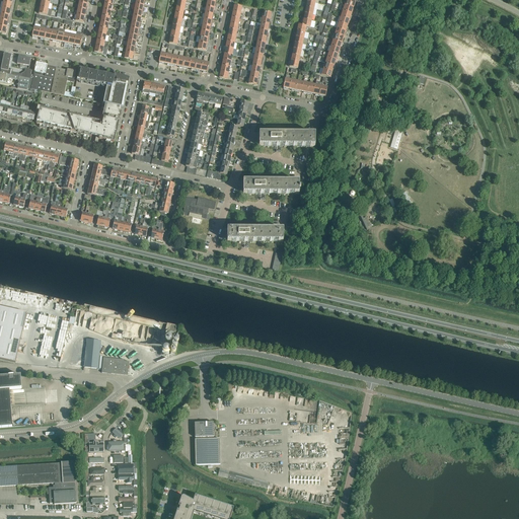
[(348,0),(346,0),(345,5),(354,9),(356,5),(355,5),(356,2),(348,0)]
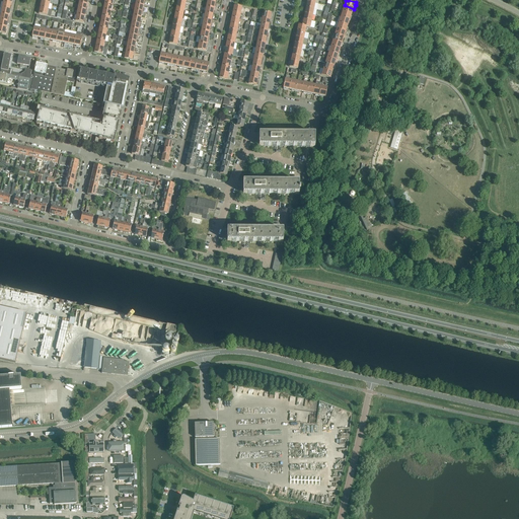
[(345,5),(343,11),(352,14),(352,12),(353,12),(354,9),(345,5)]
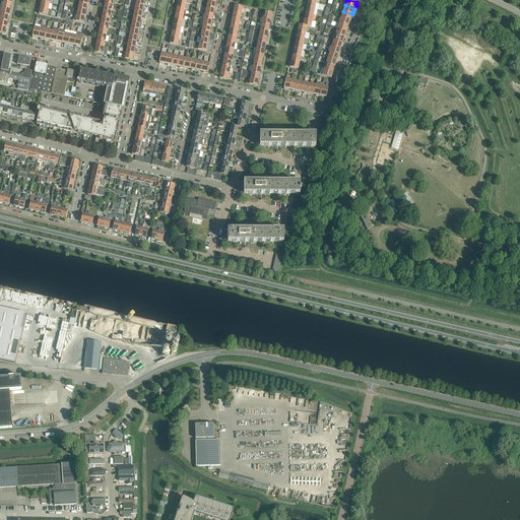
[(351,16),(352,14),(343,11),(341,17),(351,20),(352,16),(351,16)]
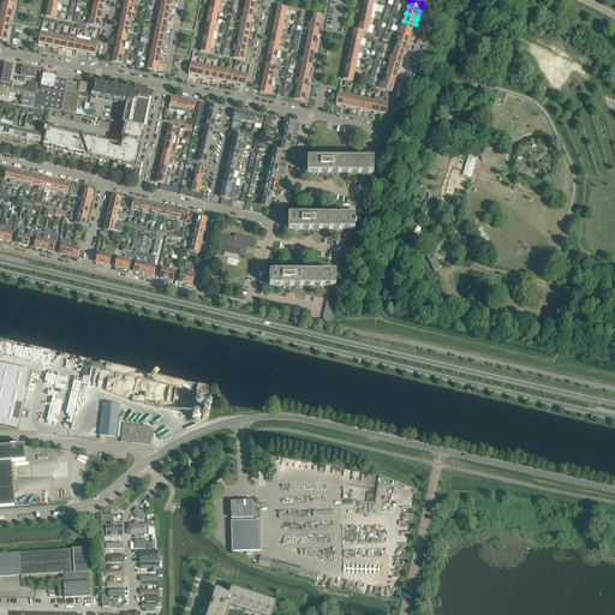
[(404,21),(401,27),(412,30),(413,28),(413,29),(416,24),(404,21)]
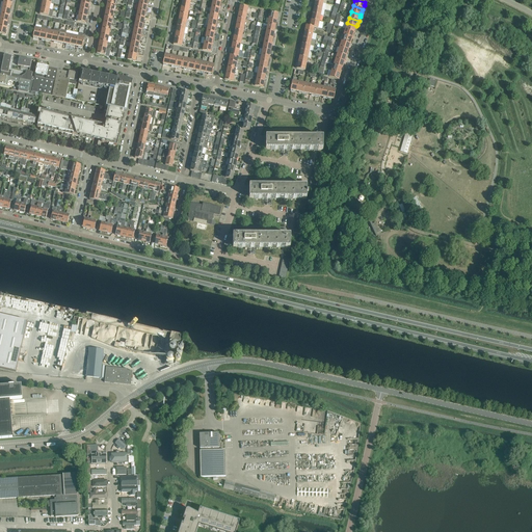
[(347,23),(345,29),(355,32),(356,29),(355,28),(356,26),(347,23)]
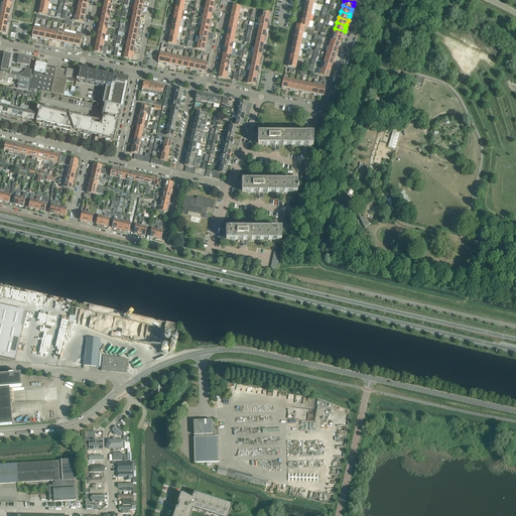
[(34,24),(32,36),(32,37),(36,38),(36,37),(38,37),(40,28),(40,25),(34,24)]
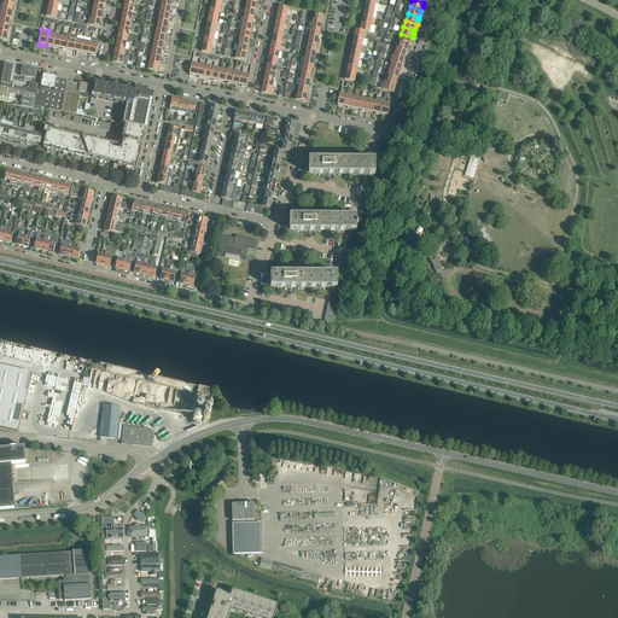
[(63,36),(60,48),(63,48),(62,50),(66,51),(69,39),(70,35),(63,34),(63,36)]
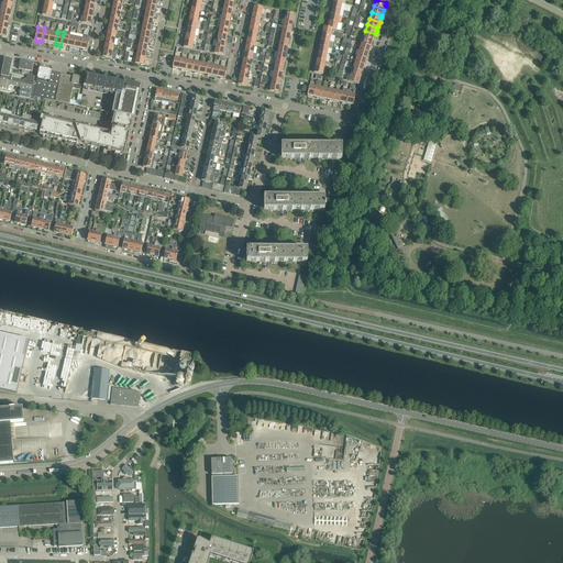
[(107,31),(106,35),(107,35),(107,37),(116,39),(119,40),(120,33),(117,33),(107,31)]
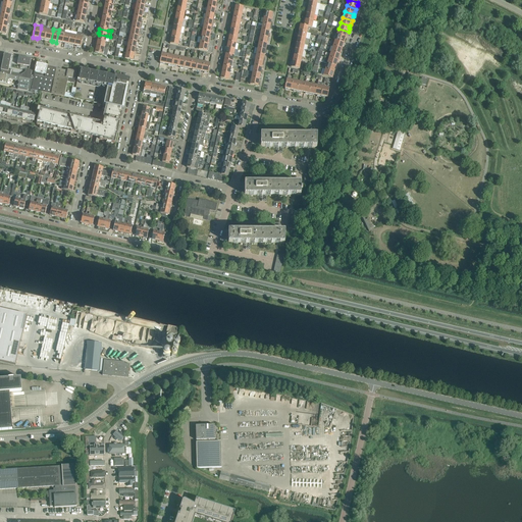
[(338,29),(336,35),(346,38),(347,36),(348,36),(349,32),(338,29)]
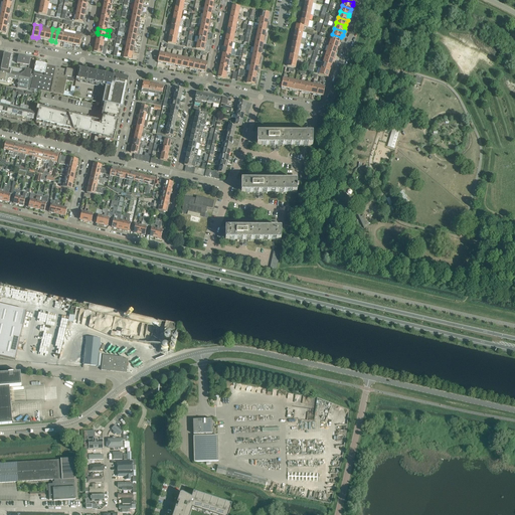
[(340,39),(341,37),(332,34),(330,40),(340,43),(341,39),(340,39)]
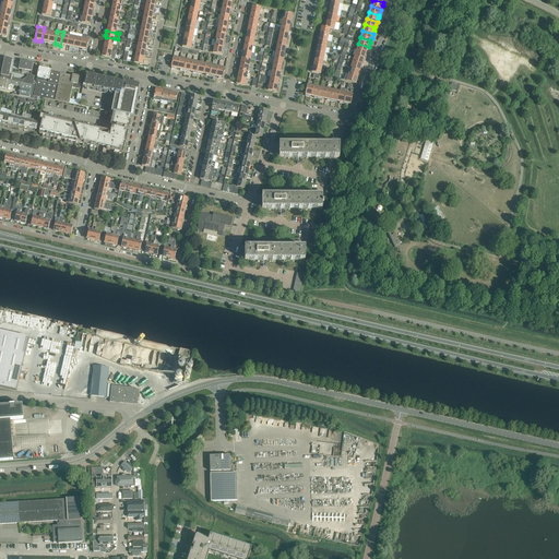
[(358,44),(356,49),(366,52),(367,50),(368,51),(369,47),(358,44)]
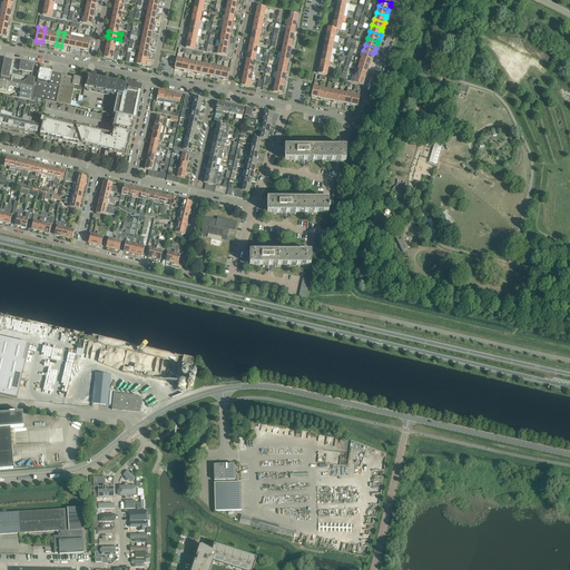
[(363,50),(361,57),(372,60),(374,57),(373,56),(373,53),(363,50)]
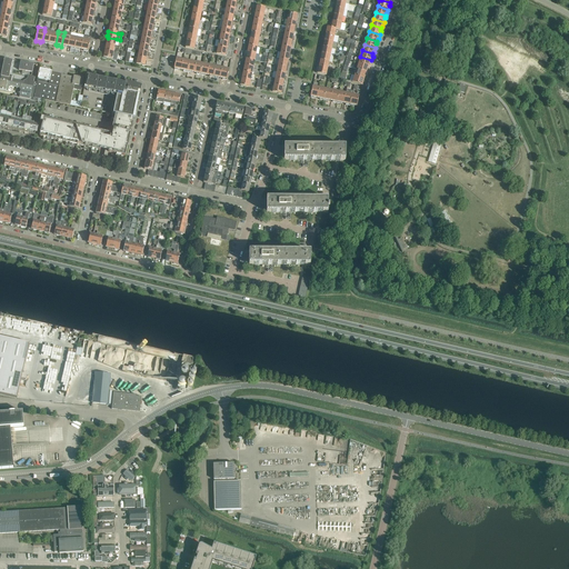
[(246,55),(245,59),(255,61),(258,62),(259,56),(256,55),(247,52),(247,55),(246,55)]
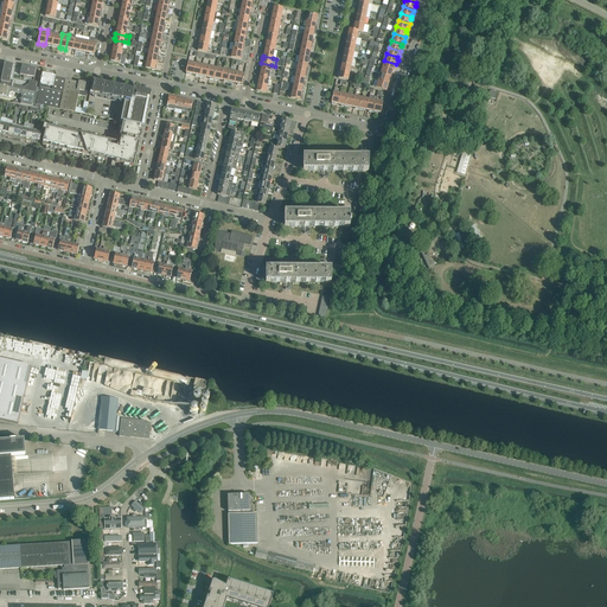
[(384,61),(383,68),(393,71),(394,69),(395,69),(396,64),(384,61)]
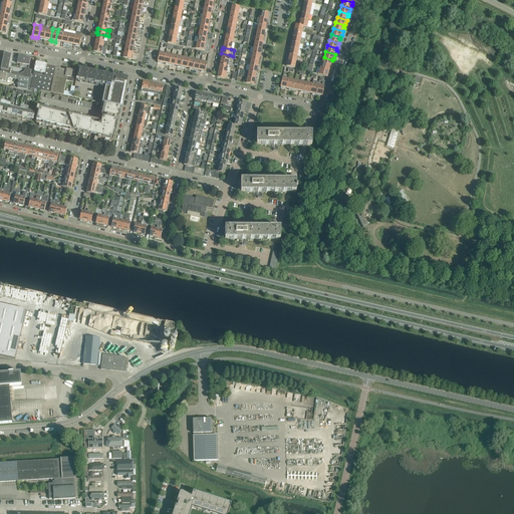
[(8,69),(11,54),(4,52),(1,68),(8,70),(8,69)]
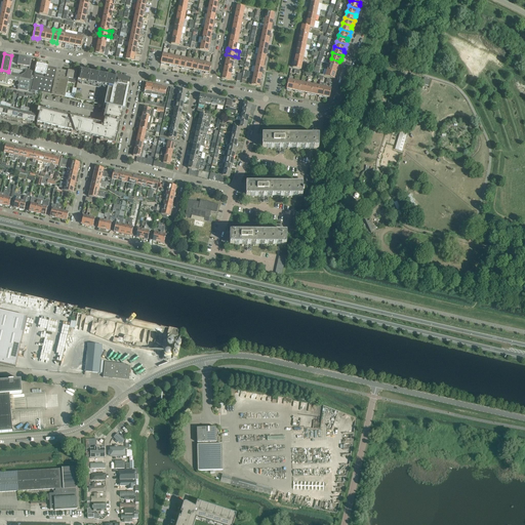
[(21,66),(19,69),(26,70),(29,71),(31,59),(18,56),(17,65),(21,66)]
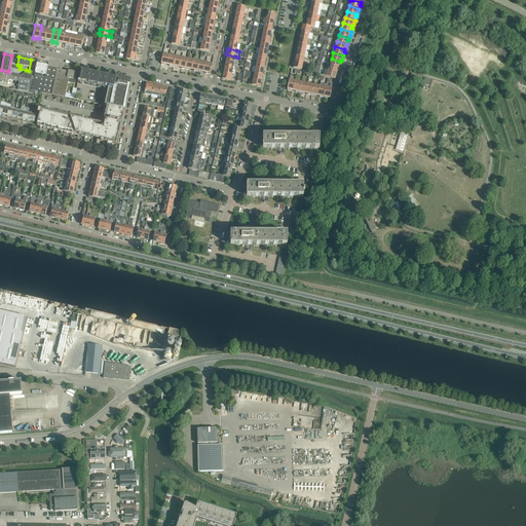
[(332,59),(330,64),(339,68),(341,64),(340,64),(340,62),(332,59)]
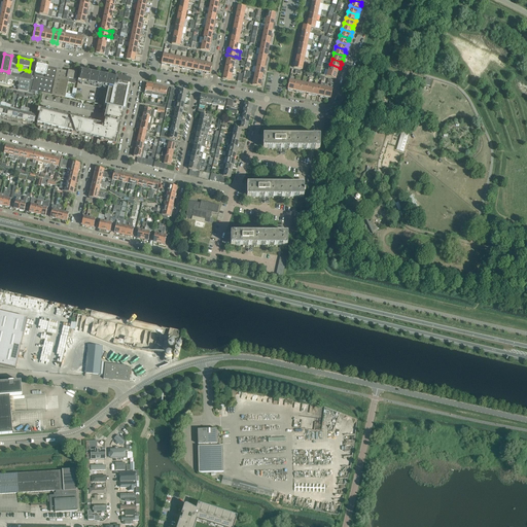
[(206,63),(200,62),(198,72),(202,73),(202,72),(204,72),(206,63)]
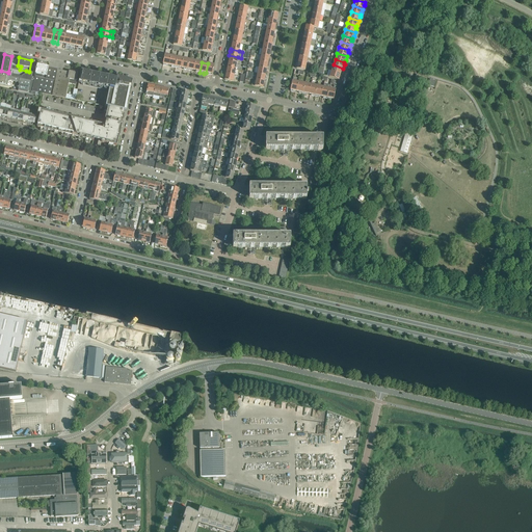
[(35,74),(35,77),(37,78),(38,75),(41,75),(42,71),(46,71),(47,67),(37,64),(36,69),(35,70),(36,70),(35,74)]
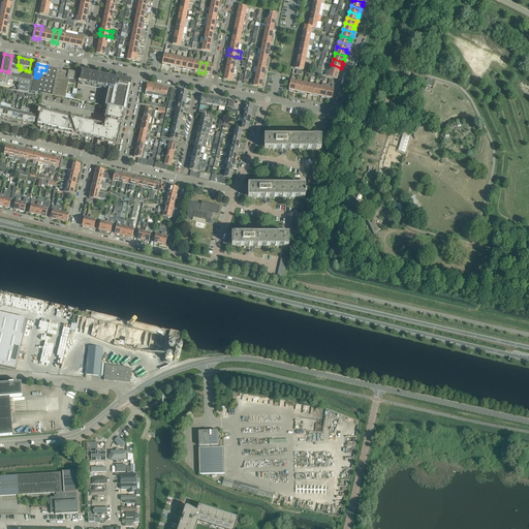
[(332,64),(330,70),(339,73),(339,71),(340,71),(341,68),(332,64)]
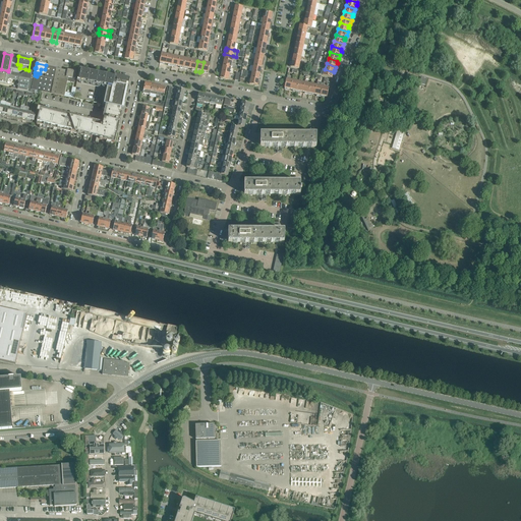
[(48,66),(46,65),(45,69),(41,69),(40,73),(38,73),(37,76),(35,75),(34,75),(33,80),(31,90),(32,90),(32,93),(35,93),(35,91),(51,94),(56,69),(47,67),(48,66)]
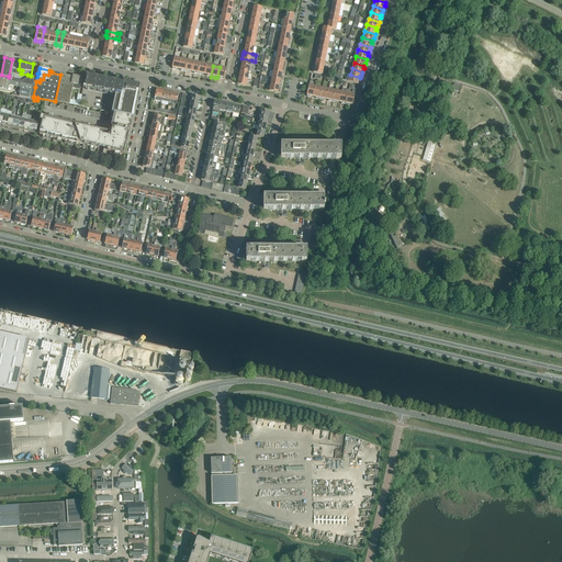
[(32,86),(33,81),(34,76),(33,76),(31,76),(27,75),(27,78),(23,80),(22,83),(32,86)]
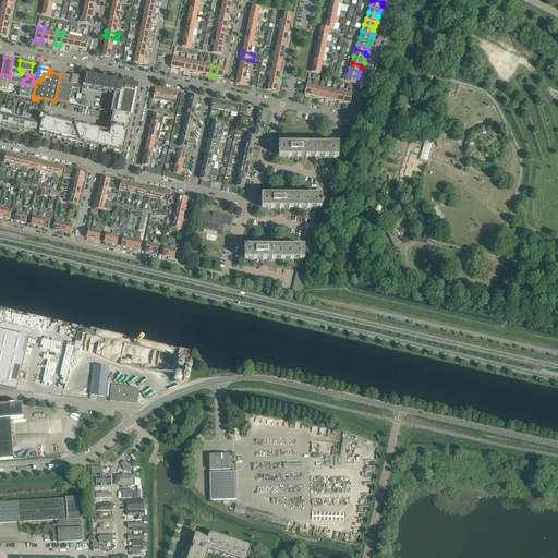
[(70,99),(72,86),(67,85),(69,75),(60,74),(55,100),(69,104),(70,99)]
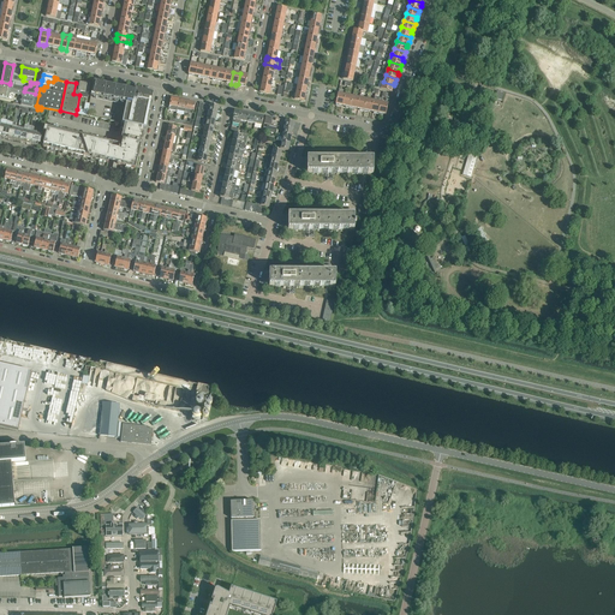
[(125,124),(142,127),(144,129),(144,127),(145,129),(151,100),(151,101),(153,95),(148,93),(142,91),(94,82),(91,97),(126,105),(123,124),(125,124)]
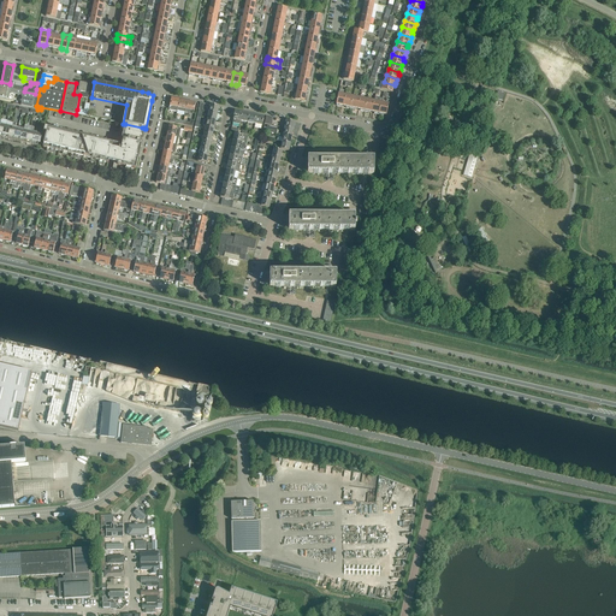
[(384,82),(381,89),(392,93),(394,93),(395,88),(394,88),(395,86),(384,82)]
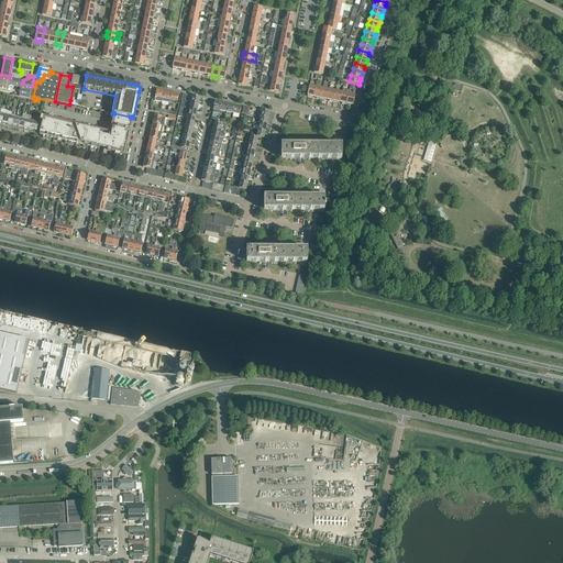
[(73,77),(69,76),(67,86),(73,87),(74,85),(81,86),(83,77),(73,76),(73,77)]
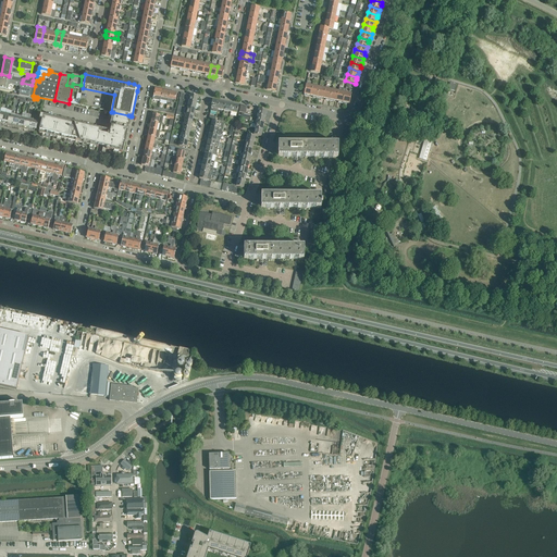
[(0,78),(0,87),(8,89),(9,86),(11,85),(20,86),(21,83),(12,81),(10,81),(0,78)]
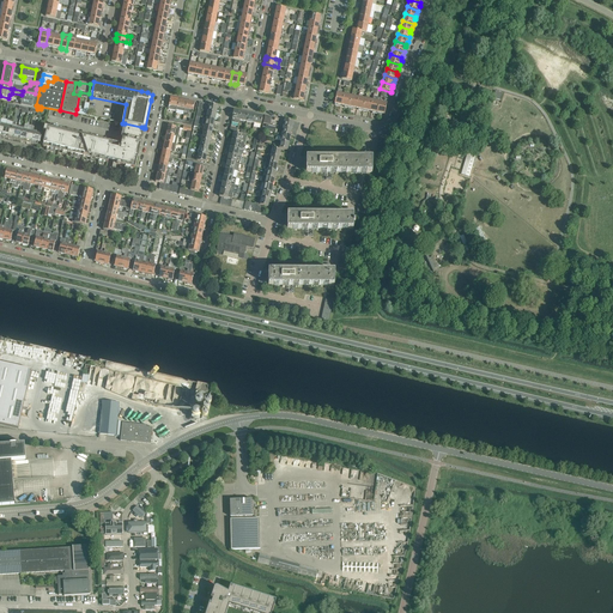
[(475,95),(475,96),(477,96),(475,101),(481,102),(484,93),(491,96),(492,90),(480,86),(477,95),(475,95)]
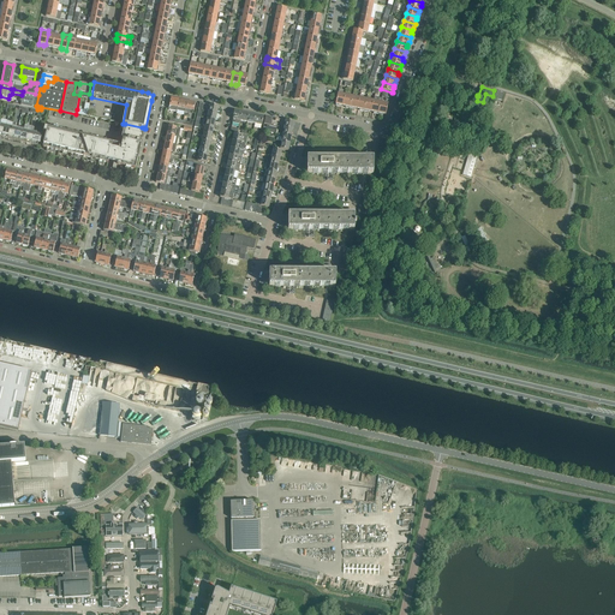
[(35,94),(24,91),(23,91),(22,95),(21,99),(23,99),(22,105),(21,106),(33,108),(33,106),(36,106),(39,95),(35,94)]
